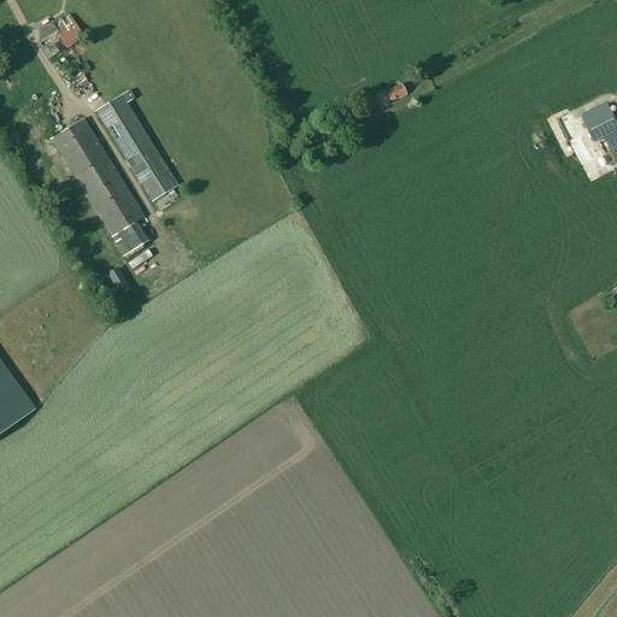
[(50,59),(68,48),(83,39),(69,12),(39,31),(40,42),(50,59)]
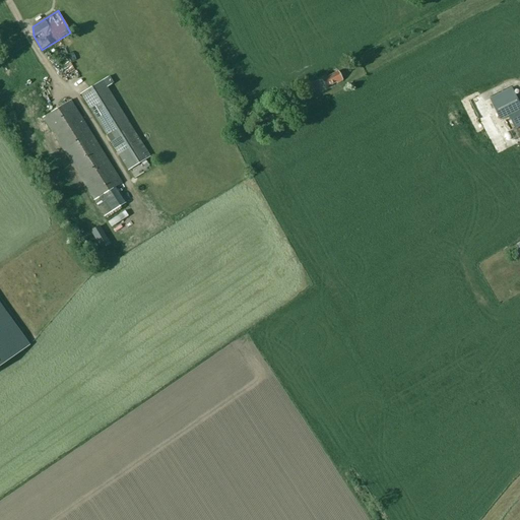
[(67,46),(60,48),(62,54),(69,51),(67,46)]
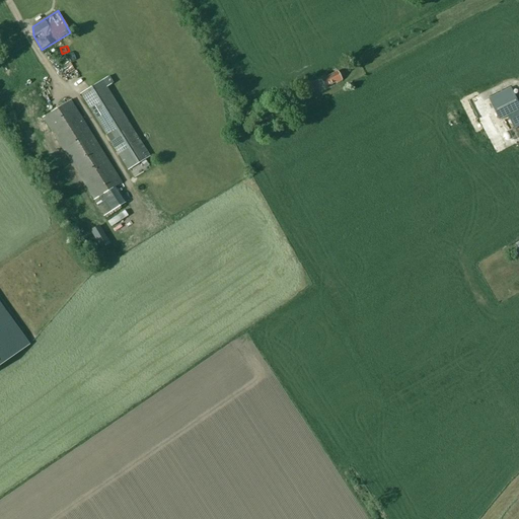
[(320,80),(324,87),(336,82),(336,83),(342,80),(337,71),(334,73),(320,80)]
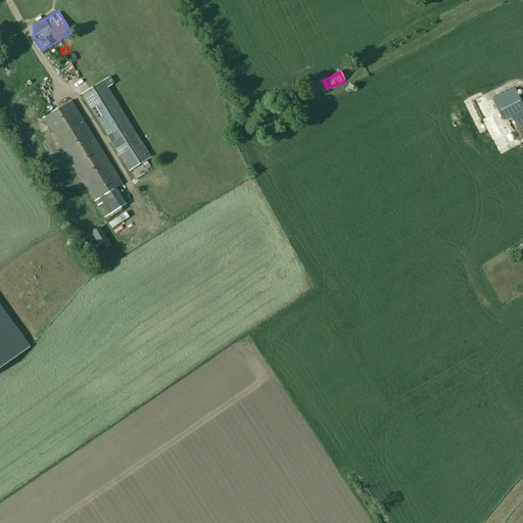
[(109,78),(82,95),(129,171),(150,157),(107,88),(113,84),(109,78)]
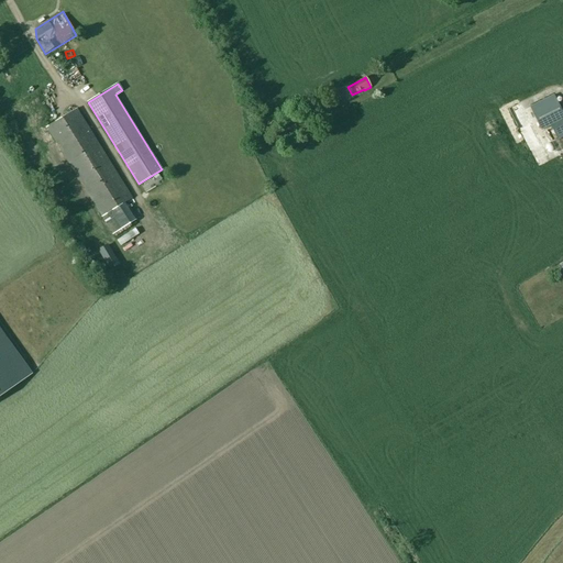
[(81,99),(91,92),(87,86),(77,92),(81,99)]
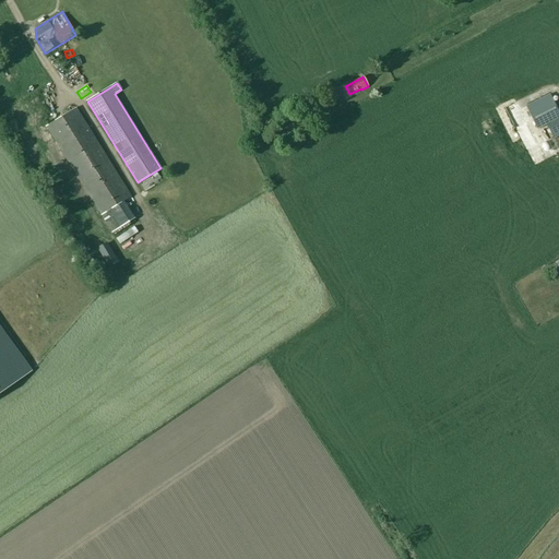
[(558,114),(549,94),(526,106),(537,130),(547,125),(554,139),(558,135),(558,114)]
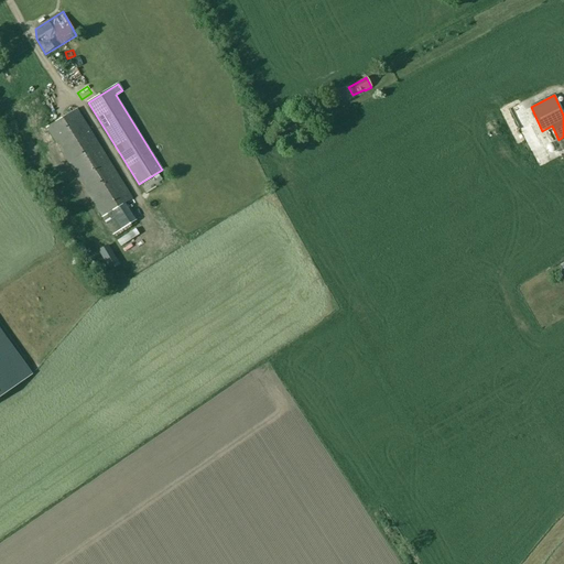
[(77,109),(46,128),(101,217),(112,235),(136,220),(125,203),(132,198),(77,109)]
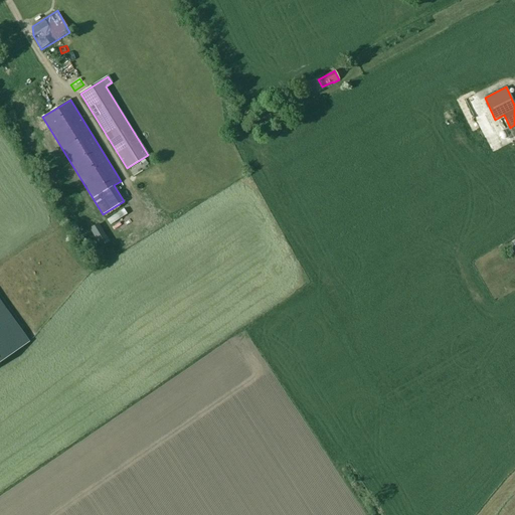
[(250,115),(254,121),(263,116),(260,110),(250,115)]
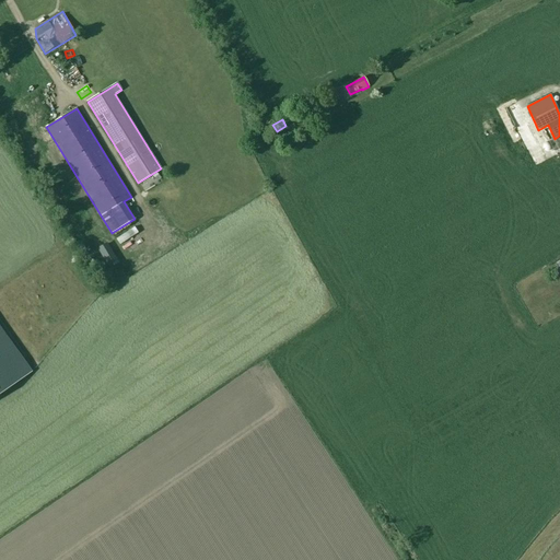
[(136,254),(144,251),(135,226),(126,231),(136,254)]
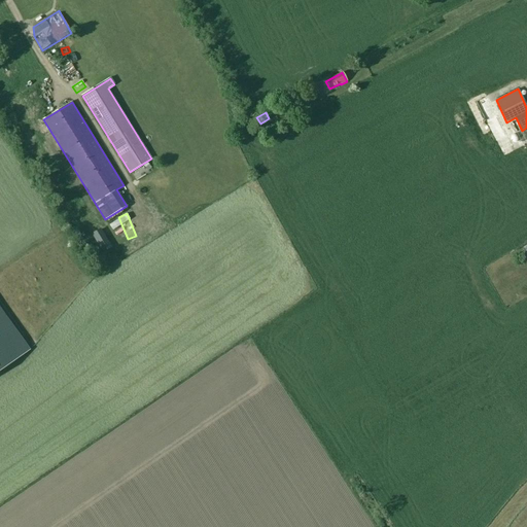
[(103,227),(96,232),(106,251),(113,246),(103,227)]
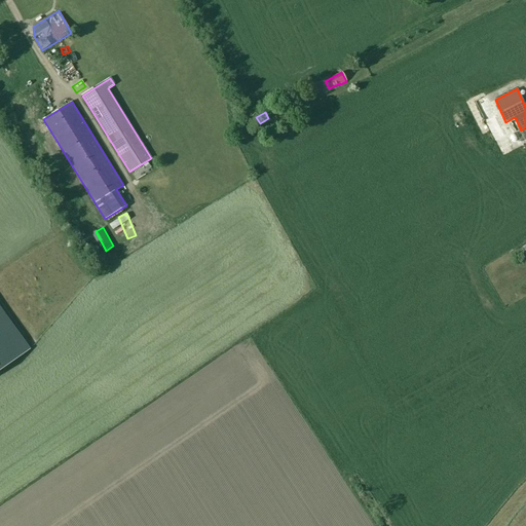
[(0,369),(26,350),(0,313),(0,369)]
